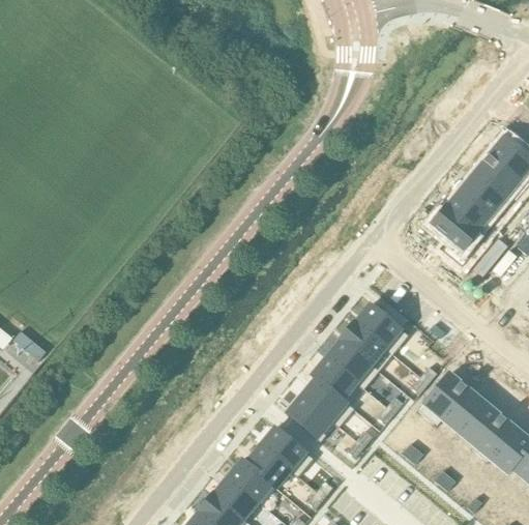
[(528,156),(503,136),(488,153),(525,184),(528,179),(528,156)]
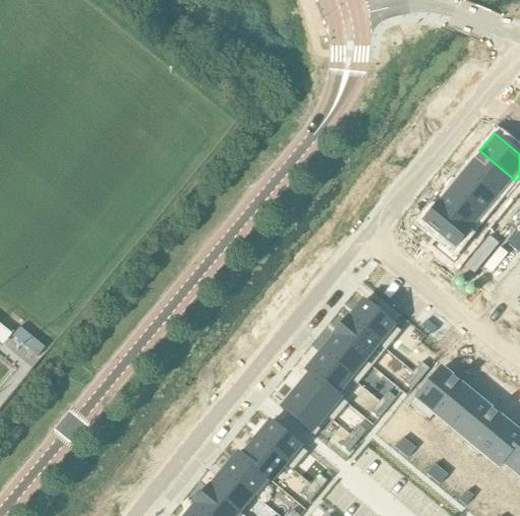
[(479,151),(465,168),(502,198),(516,181),(479,151)]
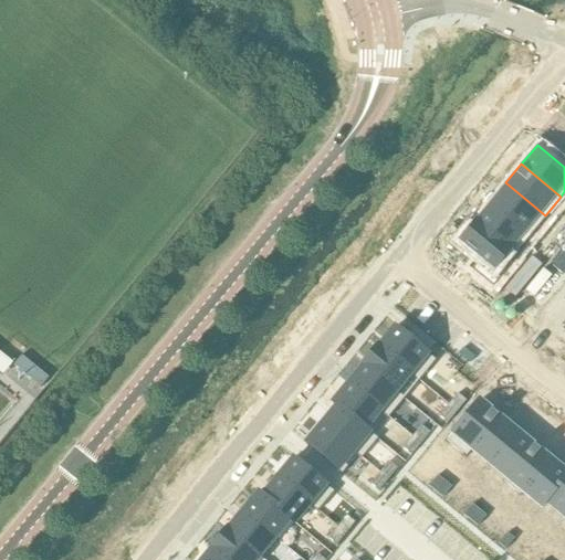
[(505,182),(490,200),(531,233),(545,215),(505,182)]
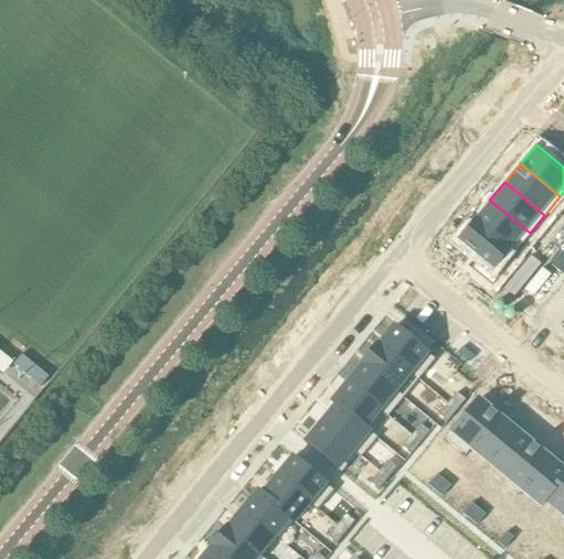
[(475,217),(475,218),(514,251),(514,250),(530,233),(489,200),(475,217)]
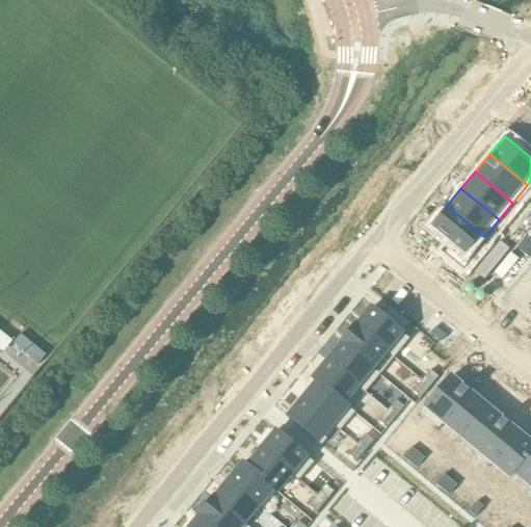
[(447,205),(431,224),(450,239),(443,249),(461,265),(485,237),(484,236),(484,237),(447,206),(447,205)]
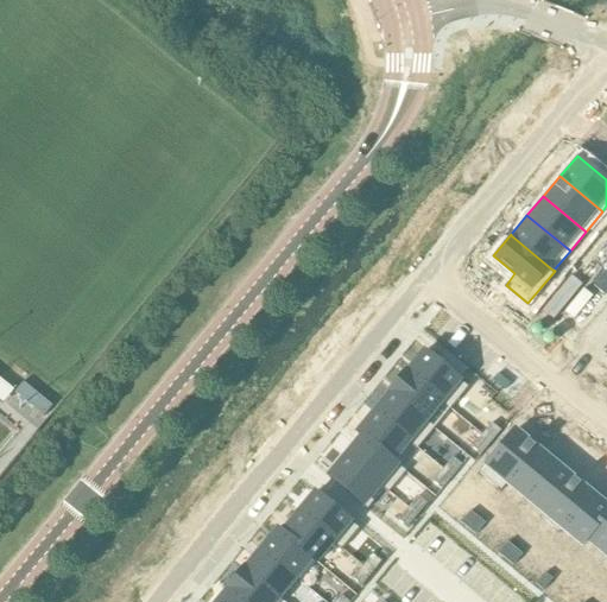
[(606,282),(598,274),(592,282),(604,291),(606,285),(606,282)]
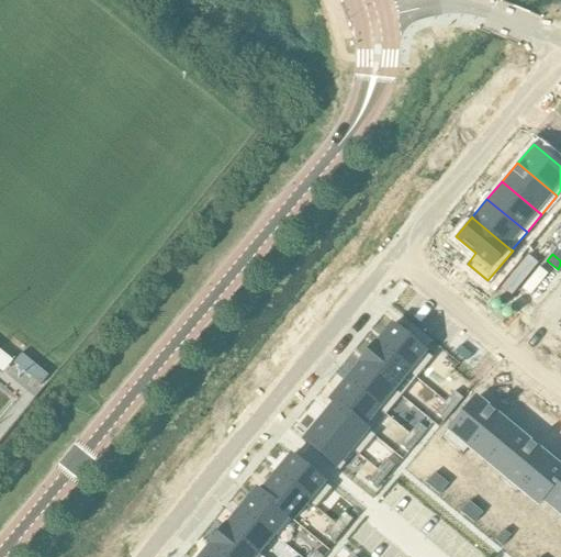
[(525,266),(519,271),(529,280),(534,275),(525,266)]
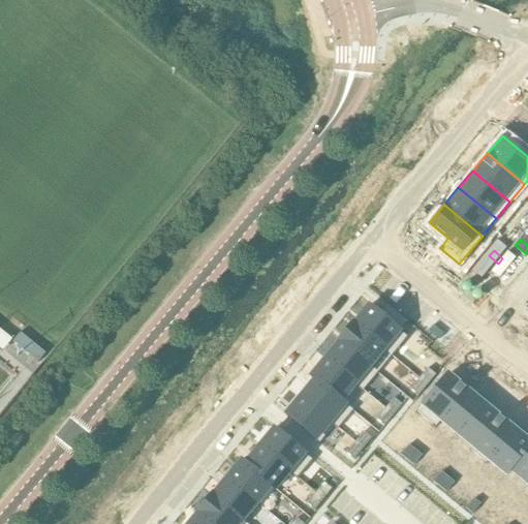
[(352,320),(391,352),(406,333),(399,327),(406,317),(385,300),(377,309),(368,302),(352,320)]
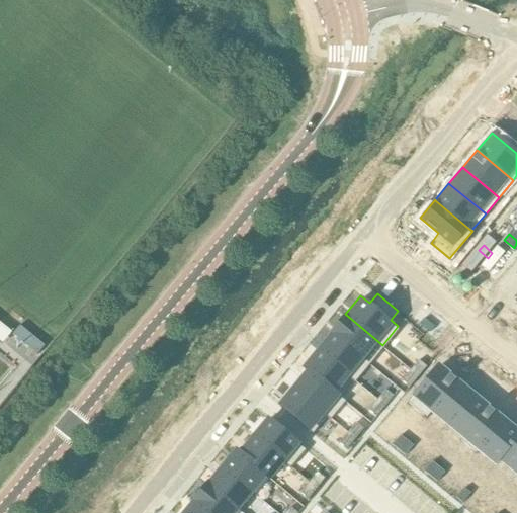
[(345,313),(330,331),(331,331),(368,361),(382,345),(345,314),(345,313)]
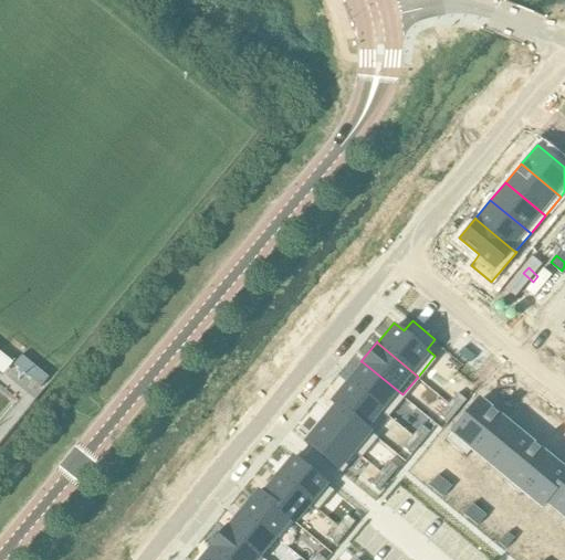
[(0,371),(11,358),(0,348),(0,371)]
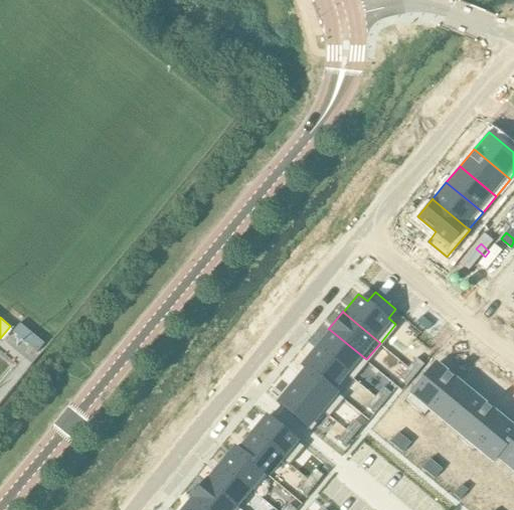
[(18,319),(11,329),(36,349),(43,340),(18,319)]
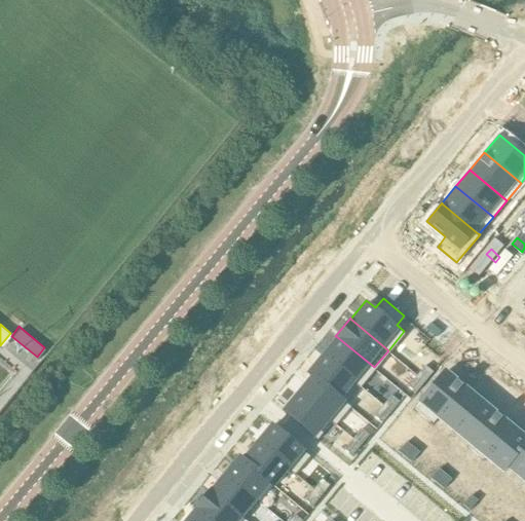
[(336,336),(323,354),(352,378),(351,379),(359,385),(374,367),(336,336)]
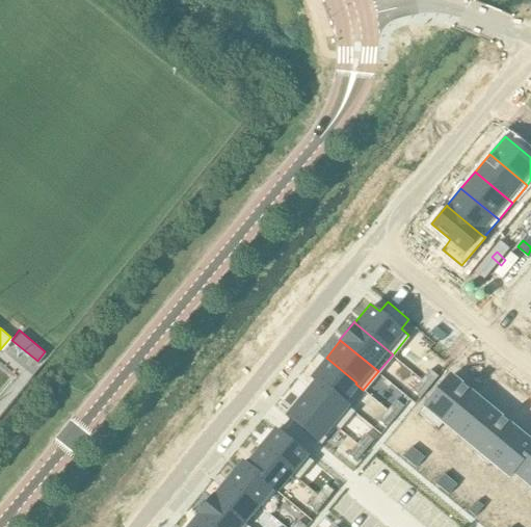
[(326,358),(311,375),(315,378),(315,377),(342,400),(343,399),(355,384),(356,383),(326,358)]
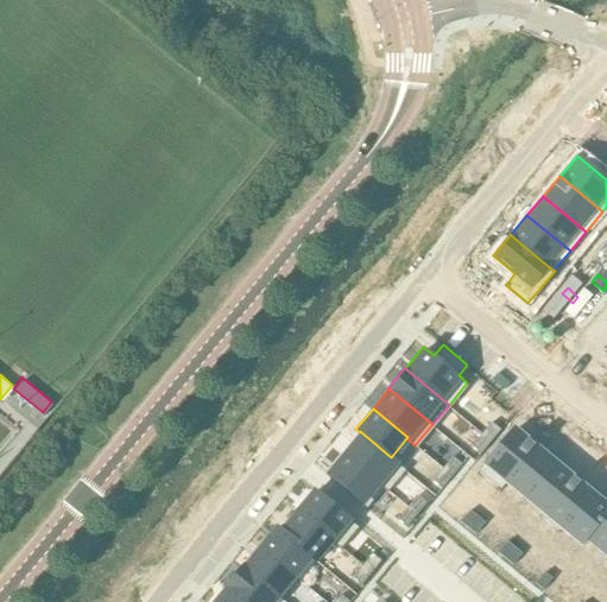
[(489,418),(480,430),(489,438),(499,426),(489,418)]
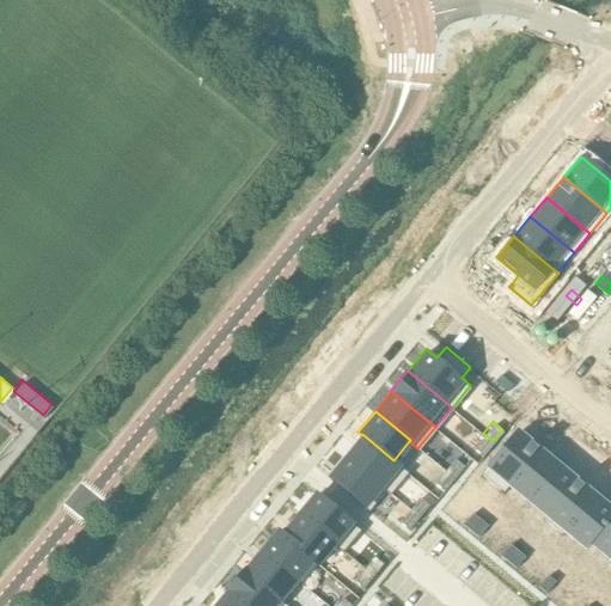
[(515,429),(488,464),(508,481),(537,447),(515,429)]
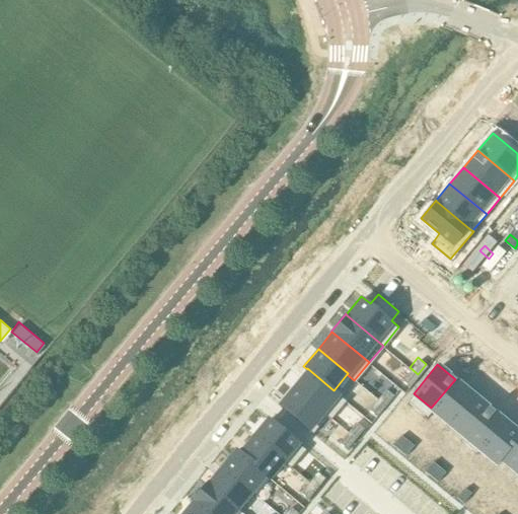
[(410,367),(401,377),(410,384),(418,374),(410,367)]
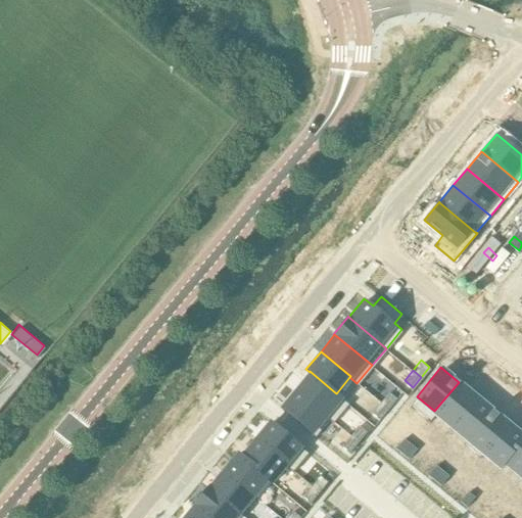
[(310,372),(295,388),(330,417),(333,420),(348,402),(337,392),(336,393),(310,371),(310,372)]
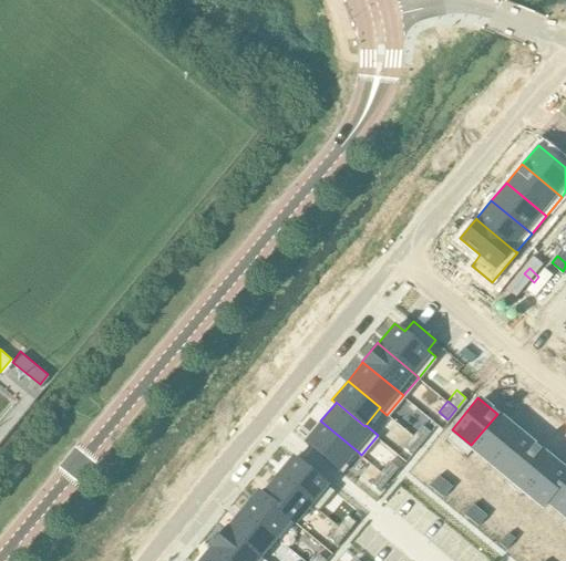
[(497,414),(471,445),(472,446),(489,459),(515,428),(497,414)]
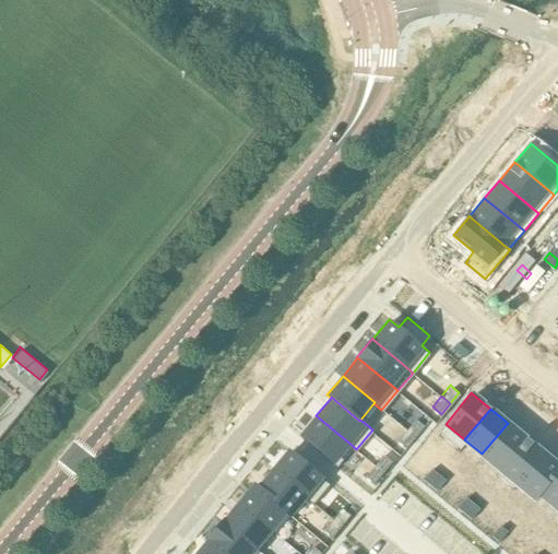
[(316,415),(300,435),(336,464),(353,446),(316,415)]
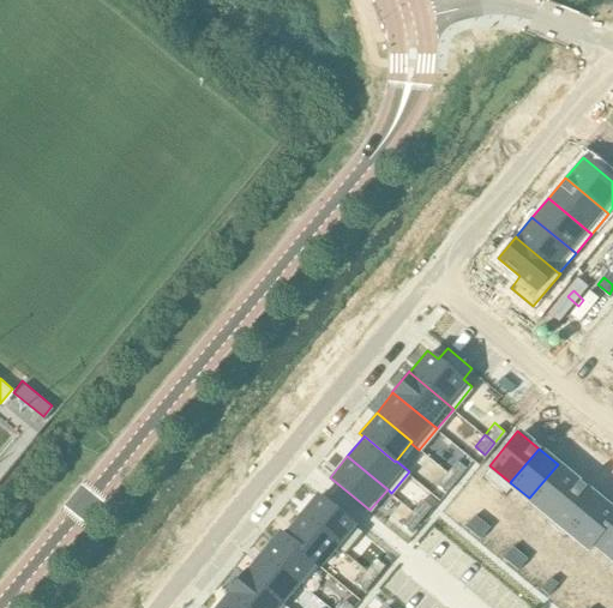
[(456,458),(446,470),(456,477),(466,465),(456,458)]
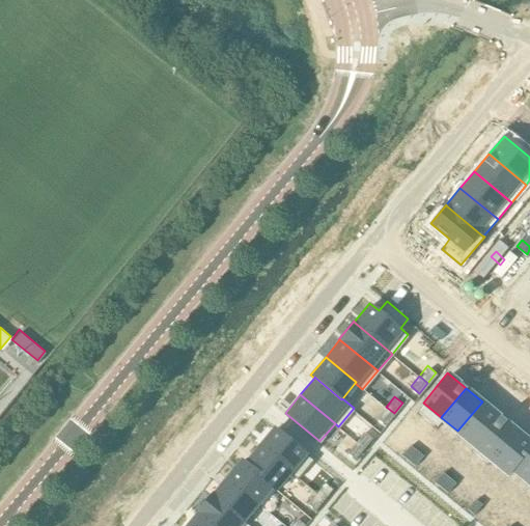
[(482,402),(457,431),(473,444),(474,444),(498,415),(482,402)]
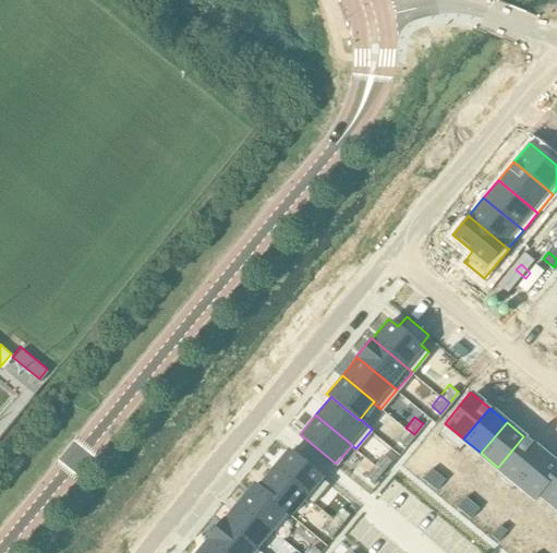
[(406,428),(396,439),(404,445),(414,434),(406,428)]
